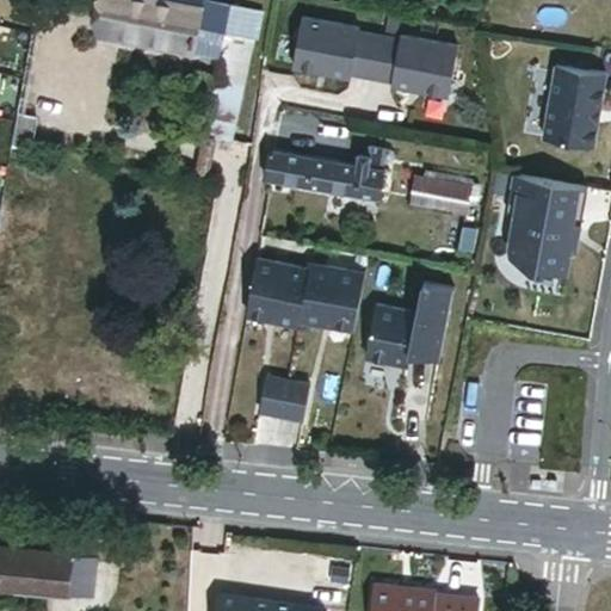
[(199,30),(205,2),(196,0),(106,0),(102,23),(119,26),(117,39),(195,55),(199,30)]
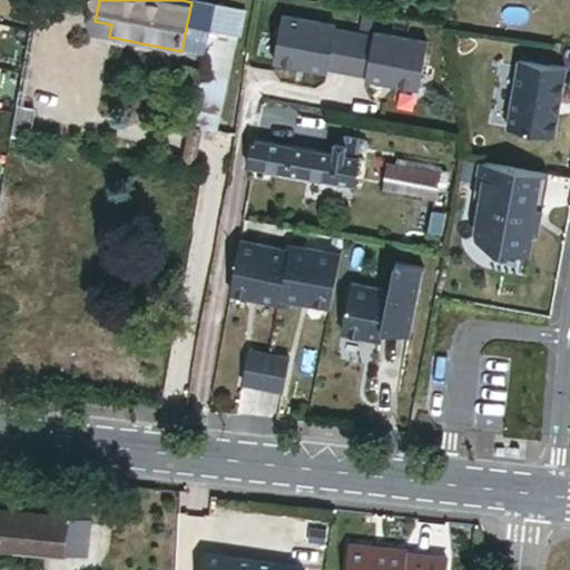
[(235,38),(242,39),(247,13),(192,2),(186,28),(208,32),(235,38)]
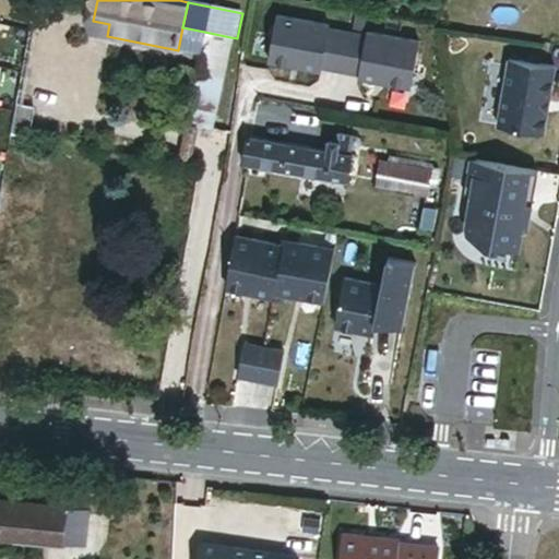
[(326,25),(269,16),(260,64),(318,74),(319,69),(333,71),(340,34),(325,32),(326,25)]
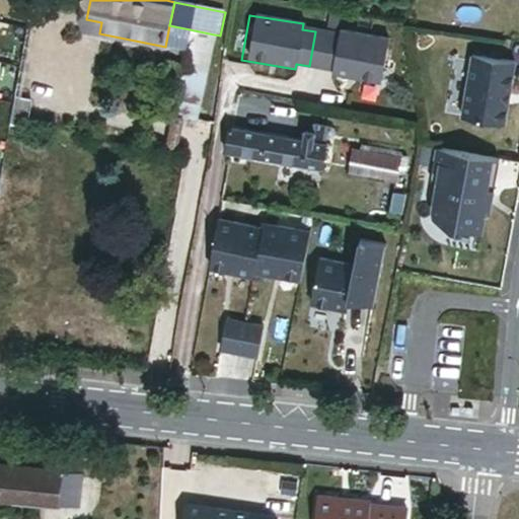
[(329,33),(315,31),(309,66),(324,69),(323,73),(377,83),(384,38),(330,28),(329,33)]
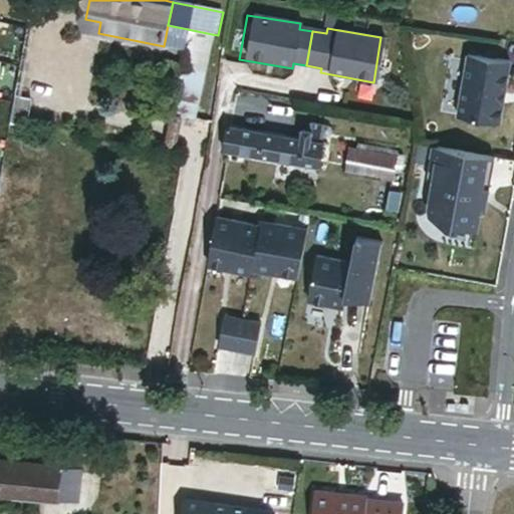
[(212,34),(188,29),(168,126),(192,132),(212,34)]
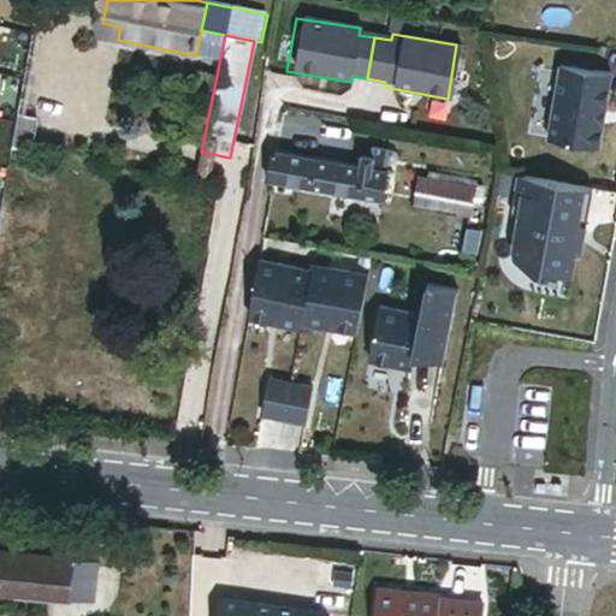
[(604,116),(611,75),(561,66),(548,140),(598,149),(602,128),(599,126),(600,114),(604,116)]
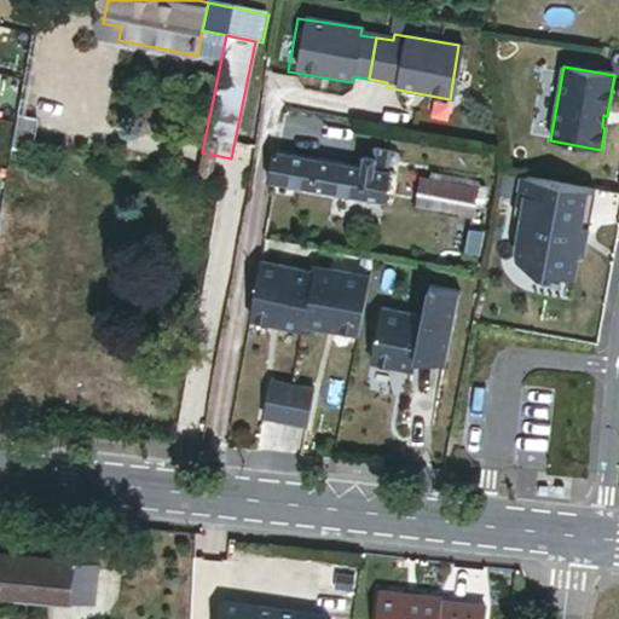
[(38,121),(19,117),(13,146),(32,150),(38,121)]
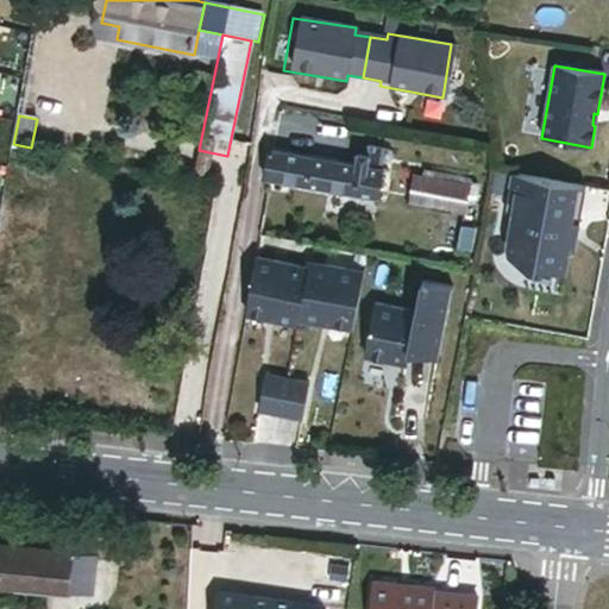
[(270,149),(264,179),(377,198),(383,168),(371,165),(374,155),(358,152),(357,163),(270,149)]
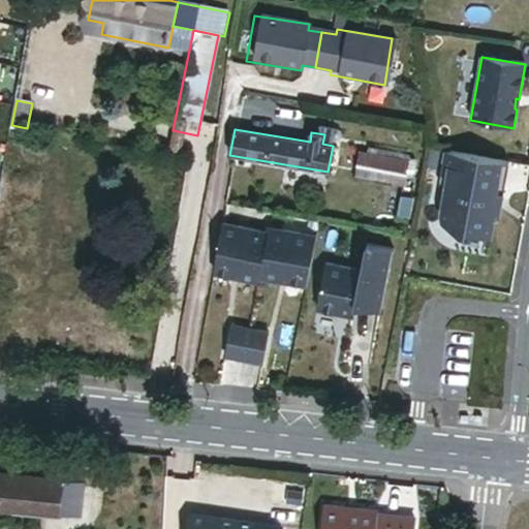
[(407,161),(371,155),(373,149),(367,148),(366,154),(362,153),(358,176),(403,184),(407,161)]
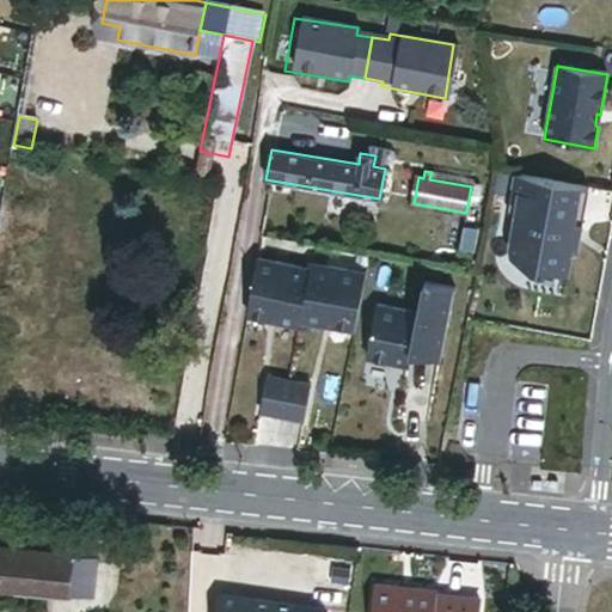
[(580,228),(587,189),(509,175),(507,187),(515,189),(510,215),(506,243),(507,250),(509,255),(527,270),(533,271),(532,273),(540,274),(540,273),(565,277),(575,227),(580,228)]
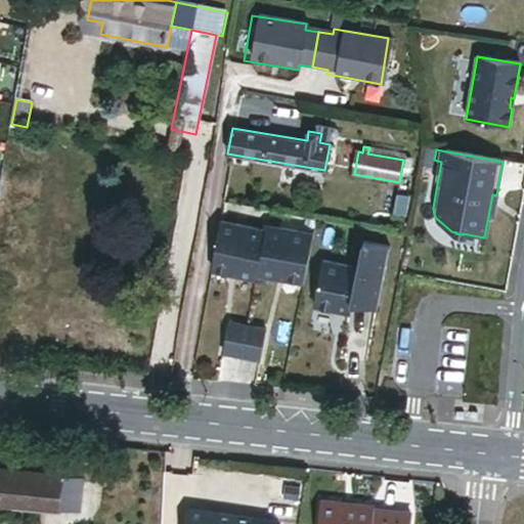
[(437,184),(441,162),(434,160),(430,182),(437,184)]
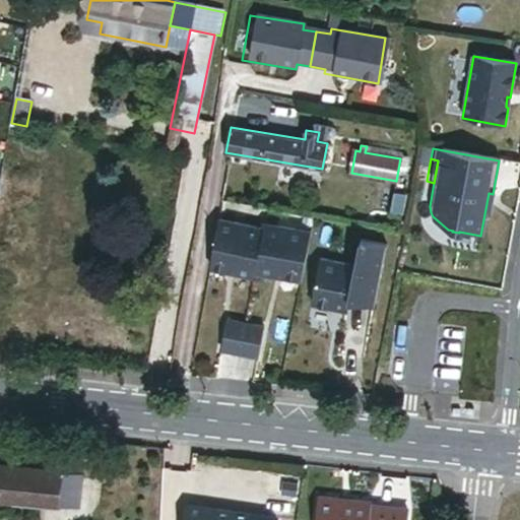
[(400,214),(404,195),(392,193),(388,212),(400,214)]
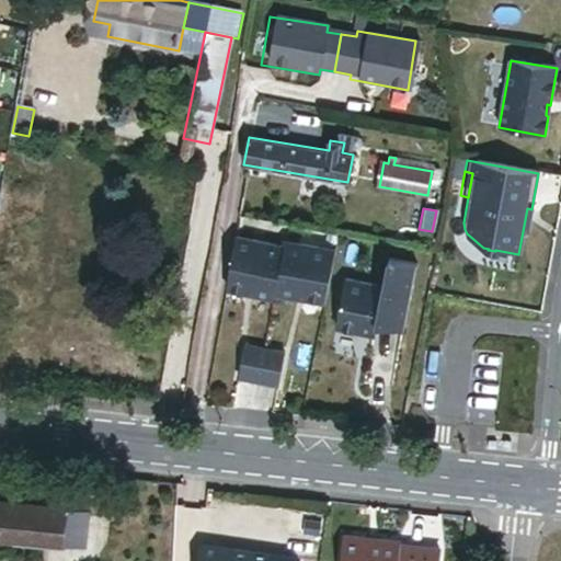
[(279,254),(230,244),(219,296),(267,305),(268,299),(279,254)]
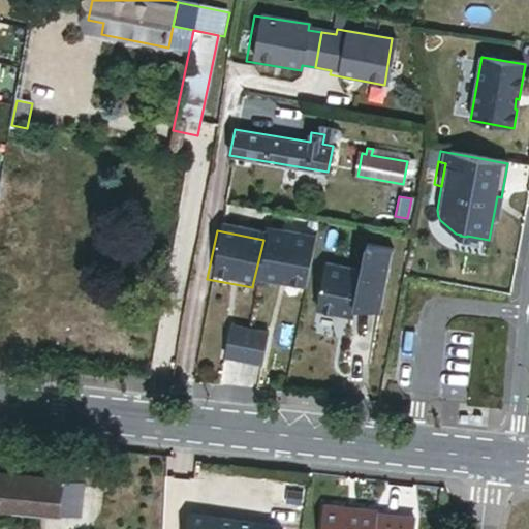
[(311,244),(265,235),(263,240),(253,282),(301,291),(311,244)]
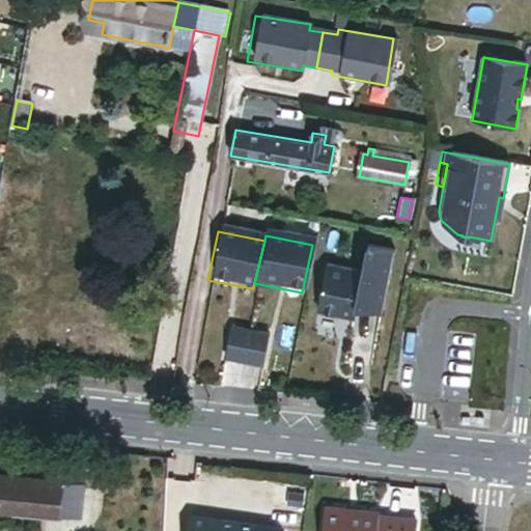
[(379,317),(391,256),(365,251),(360,278),(323,271),(313,316),(351,324),(353,312),(379,317)]
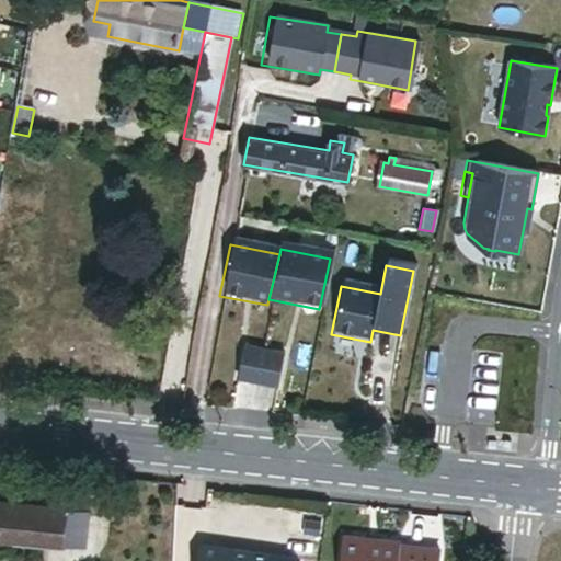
[(255,354),(236,350),(228,381),(248,386),(255,354)]
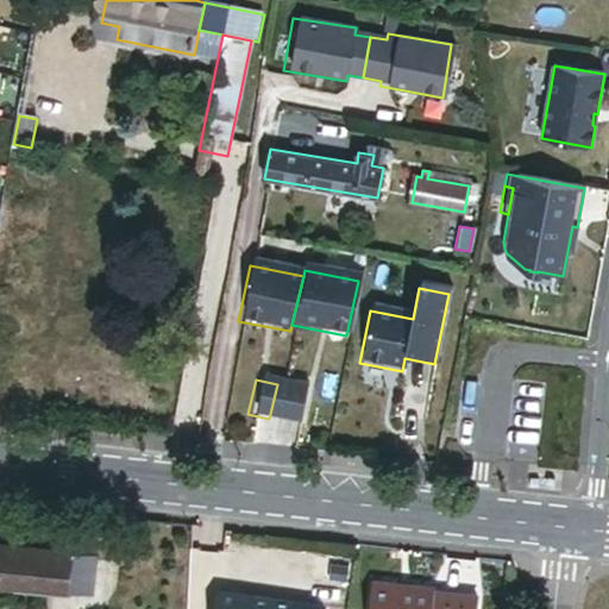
[(299,389),(277,384),(269,419),(290,425),(299,389)]
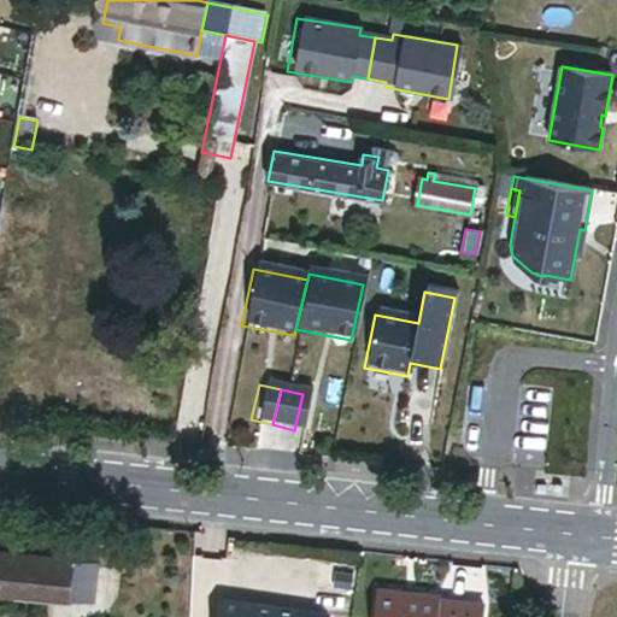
[(0,597),(70,604),(72,563),(0,556),(0,597)]
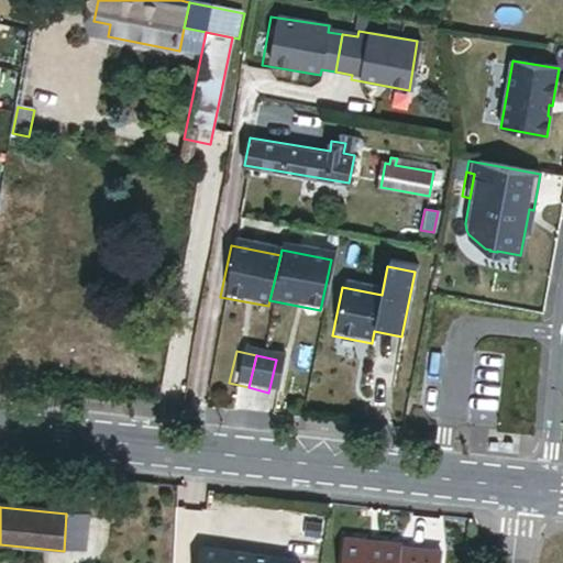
[(87,515),(66,514),(64,551),(85,553),(87,515)]
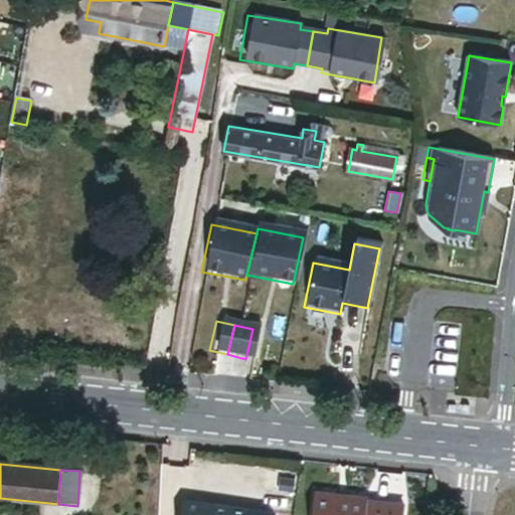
[(367,514),(369,504),(316,498),(314,514),(367,514)]
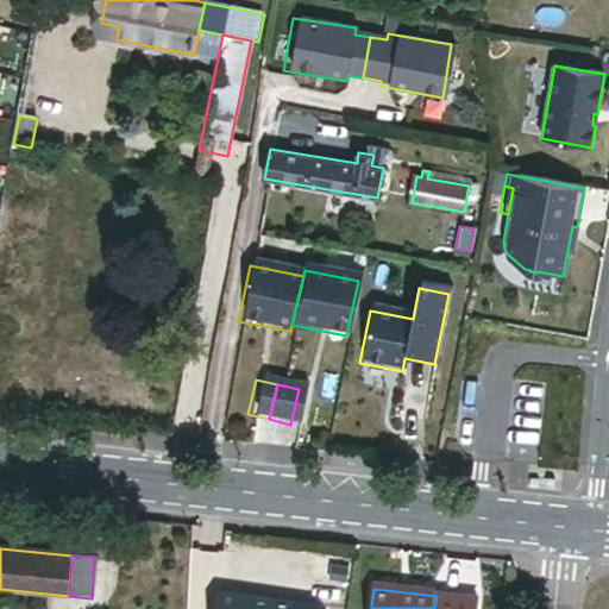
[(309,608),(218,595),(215,608),(309,608)]
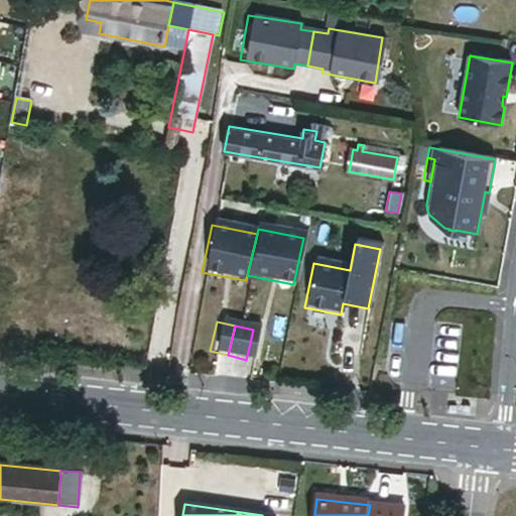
[(399,515),(400,508),(370,505),(368,515),(399,515)]
